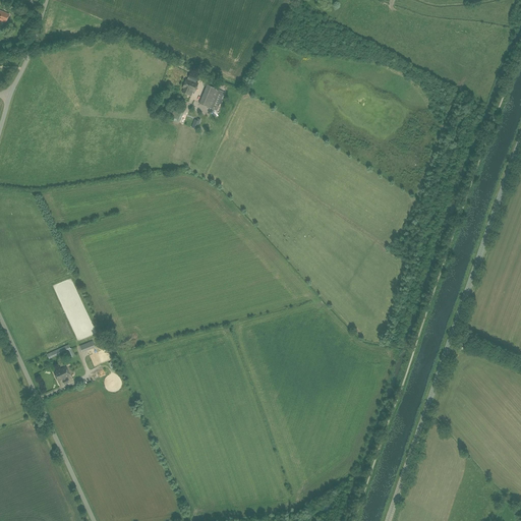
[(0,19),(6,22),(9,14),(0,10),(0,19)]
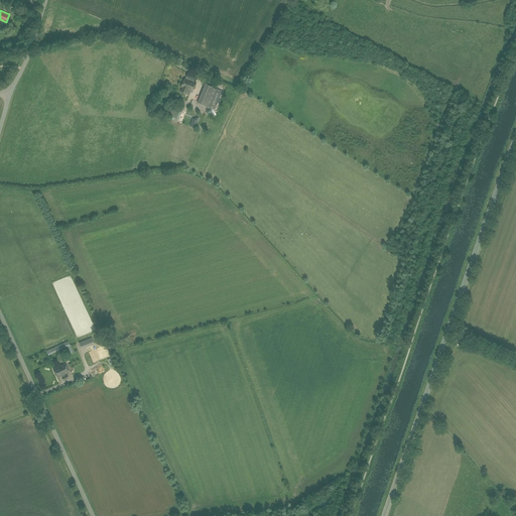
[(182,88),(180,91),(188,94),(189,91),(191,92),(196,83),(194,82),(195,80),(196,81),(197,77),(187,73),(185,78),(184,78),(181,87),(182,88)]
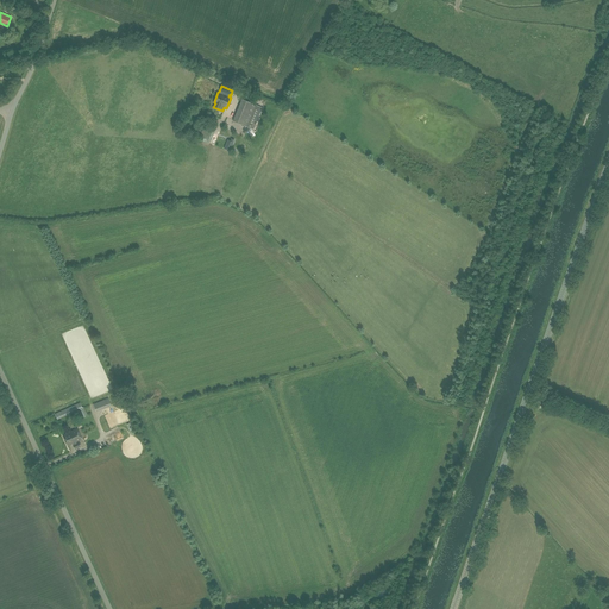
[(233,121),(253,130),(262,107),(242,99),(233,121)]
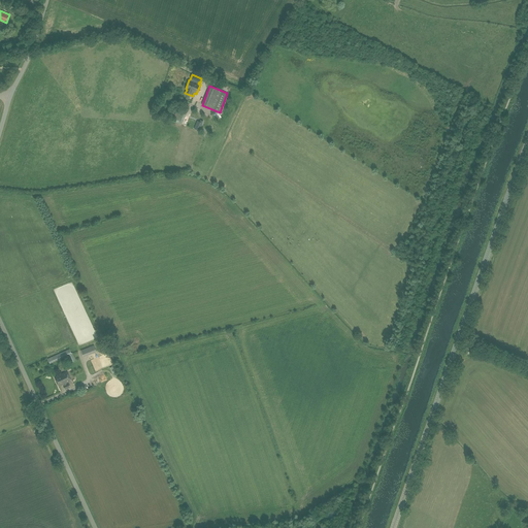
[(183,123),(188,110),(180,107),(179,108),(177,108),(175,113),(173,113),(171,116),(173,117),(175,118),(175,119),(183,123)]
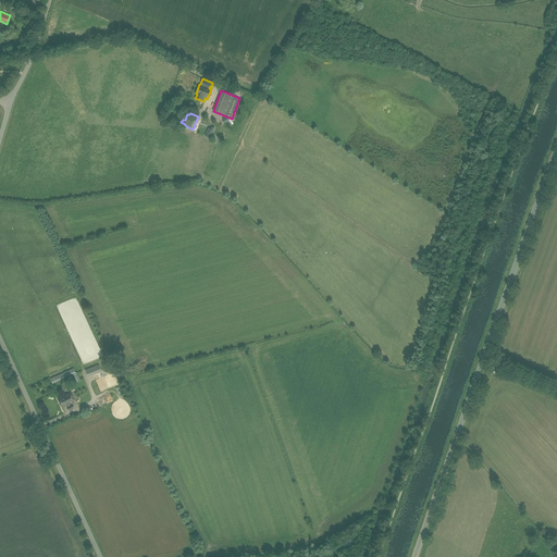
[(99,364),(85,370),(88,376),(101,371),(99,364)]
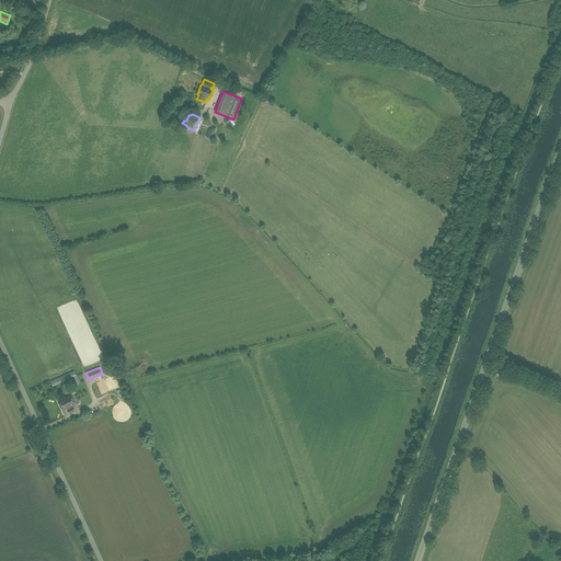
[(73,370),(50,381),(53,387),(72,377),(76,385),(81,382),(77,375),(76,375),(73,370)]
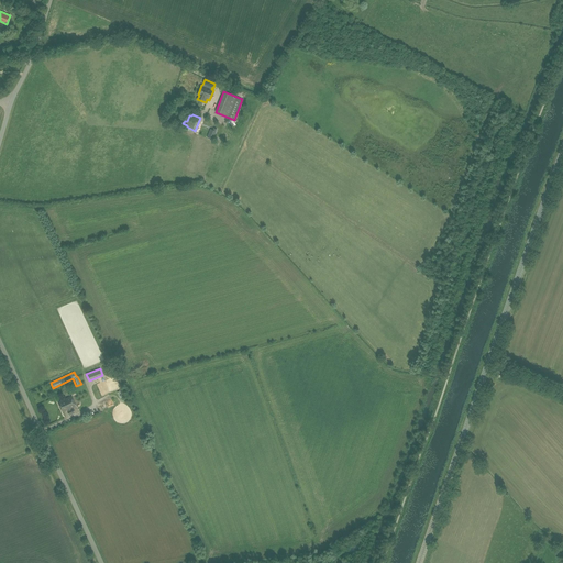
[(129,399),(123,389),(118,392),(122,403),(129,399)]
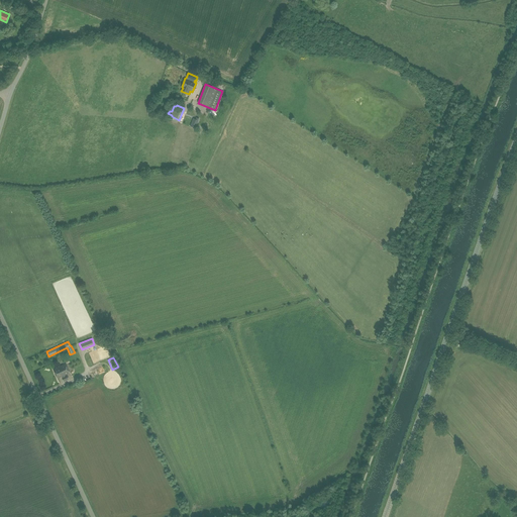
[(65,364),(55,369),(53,370),(58,379),(62,377),(65,376),(70,373),(65,364)]
